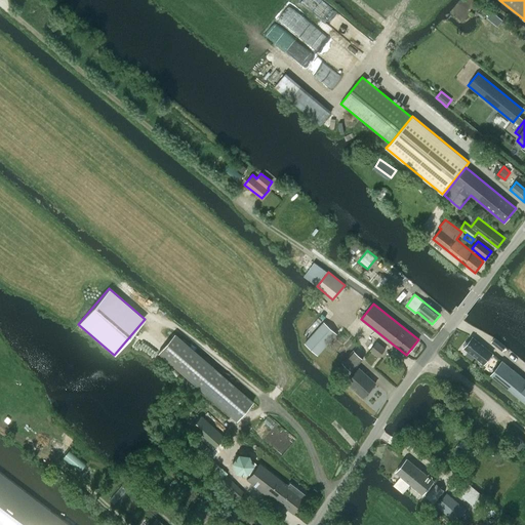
[(324,322),(305,344),(317,355),(336,334),(324,322)]
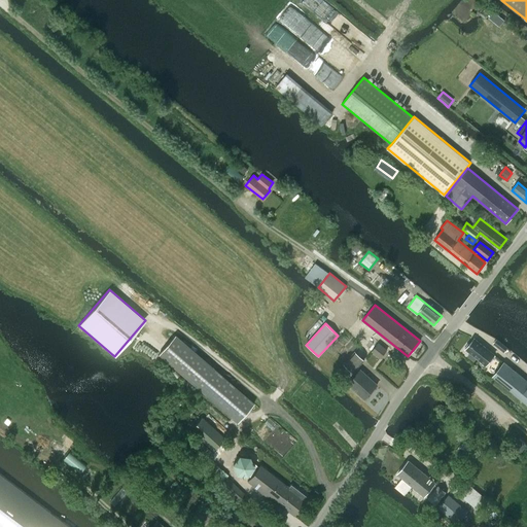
[(159,355),(194,386),(237,423),(238,422),(254,403),(215,370),(175,335),(159,355)]
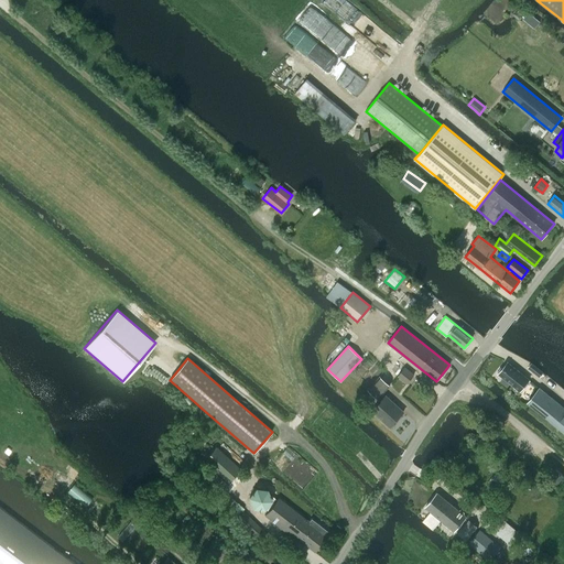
[(508,364),(499,373),(502,377),(500,381),(507,387),(510,383),(520,392),(529,380),(508,364)]
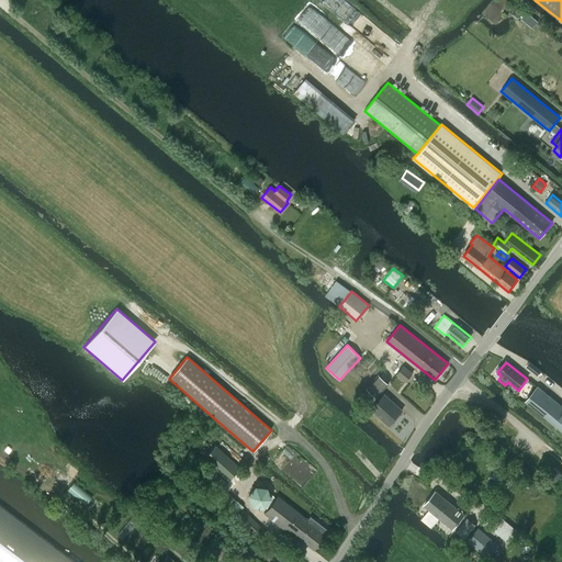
[(536,375),(539,371),(528,362),(525,366),(536,375)]
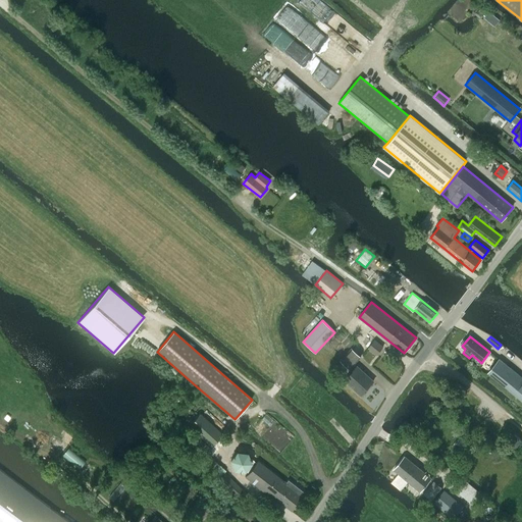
[(368,349),(376,355),(383,347),(375,340),(368,349)]
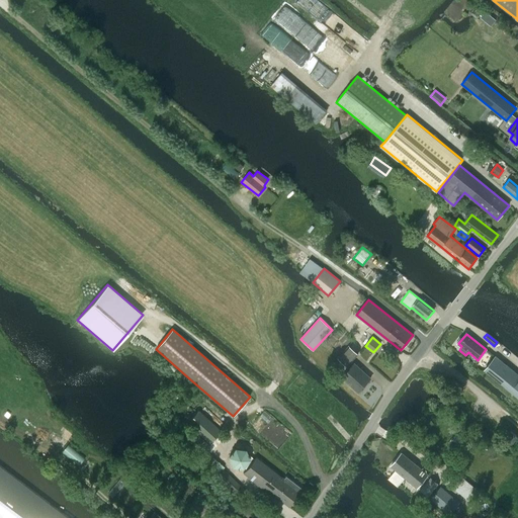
[(348,370),(342,376),(358,392),(370,378),(354,363),(353,364),(351,361),(358,354),(349,345),(338,357),(348,366),(346,368),(348,370)]
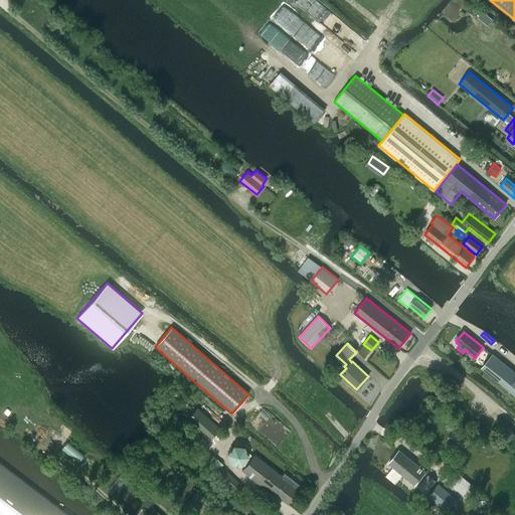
[(514,372),(493,354),(482,367),(507,388),(514,393),(514,372)]
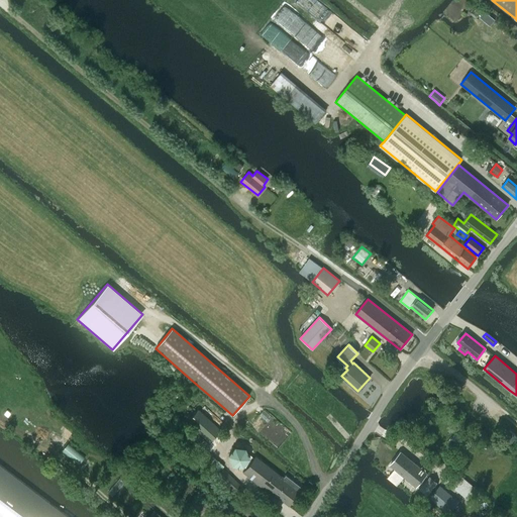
[(220,431),(199,411),(188,423),(209,442),(220,431)]
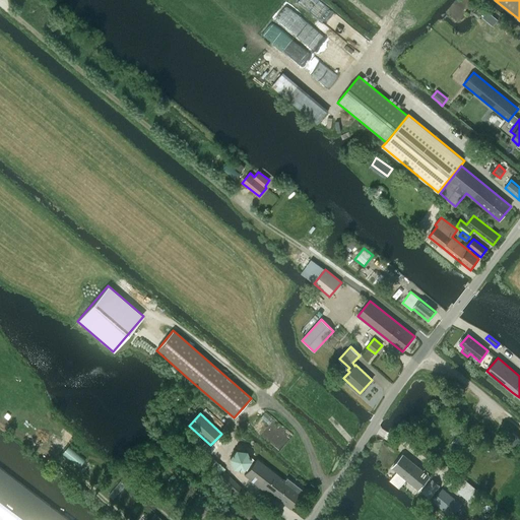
[(508,438),(515,445),(519,439),(519,438),(513,433),(508,438)]
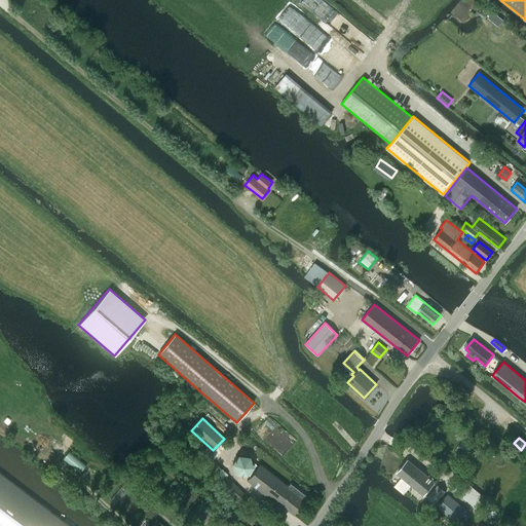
[(198,440),(191,449),(193,451),(191,453),(204,464),(214,453),(198,440)]
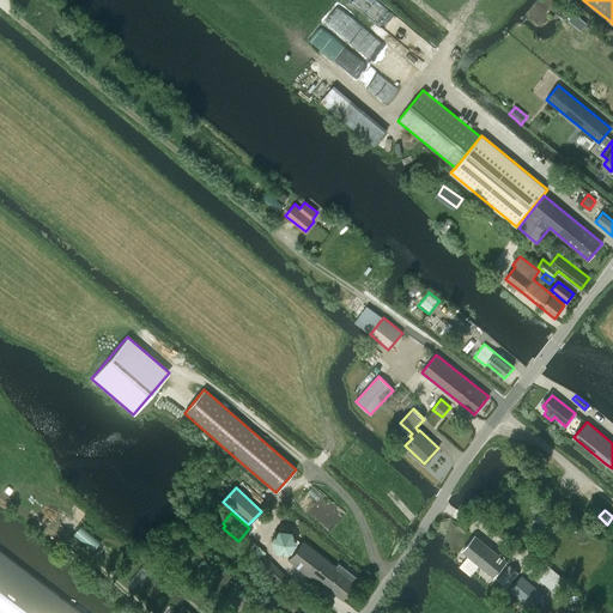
[(291,532),(278,530),(271,540),(274,552),(287,554),(295,544),(291,532)]
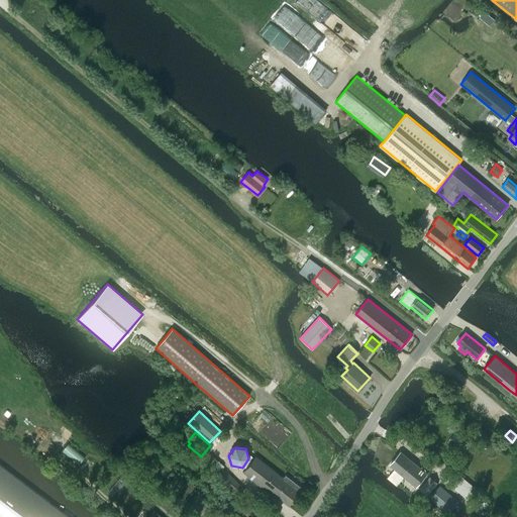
[(401,451),(383,474),(396,484),(402,475),(417,487),(427,474),(401,451)]
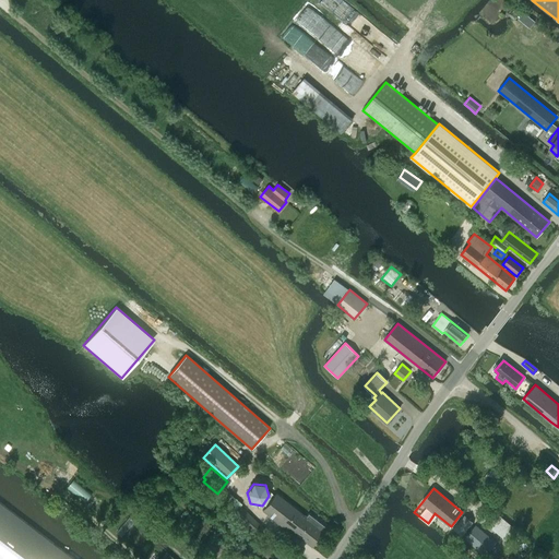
[(275,494),(262,510),(294,534),(295,533),(311,546),(322,533),(321,531),(324,526),(308,514),(306,516),(275,494)]
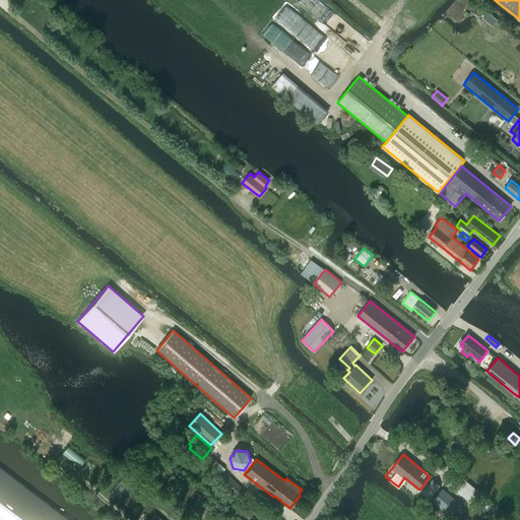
[(211,471),(242,501),(248,494),(223,470),(225,469),(219,463),(211,471)]
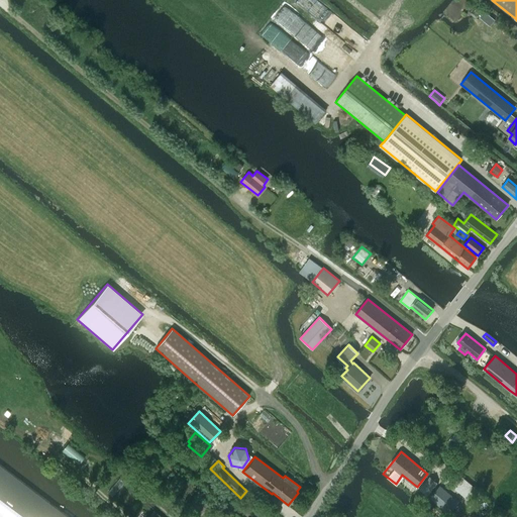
[(0,516),(68,516),(0,466),(0,516)]
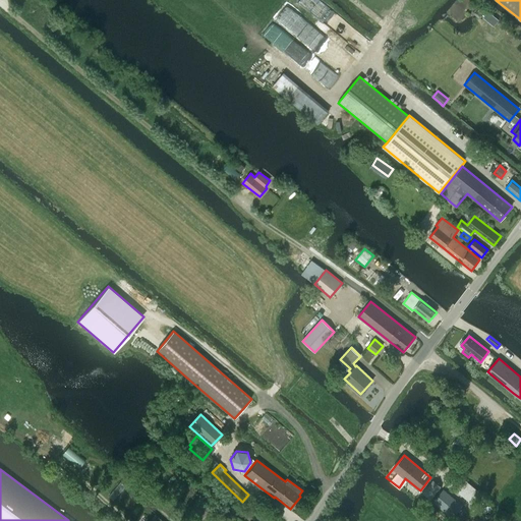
[(471,503),(479,494),(458,475),(450,484),(471,503)]
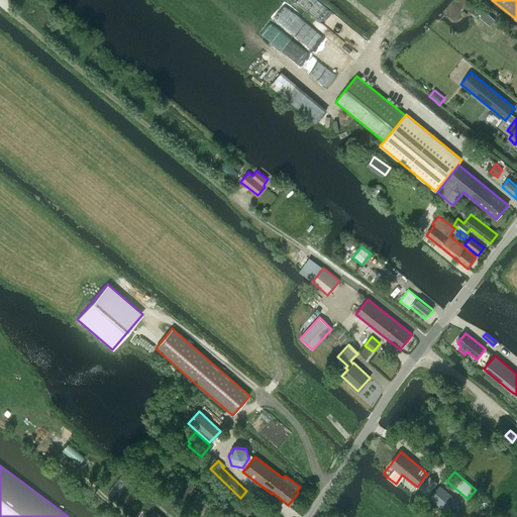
[(430,477),(420,489),(428,496),(438,484),(430,477)]
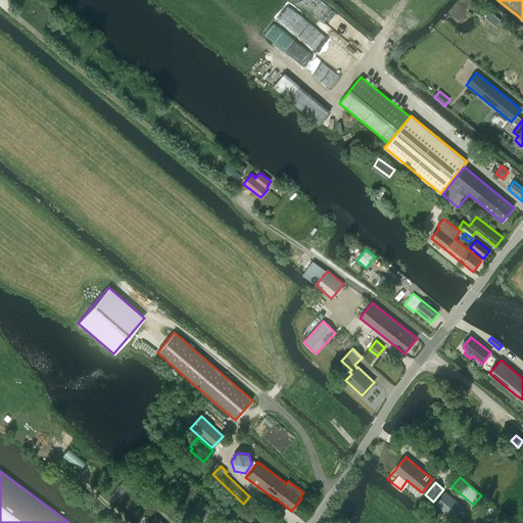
[(122,484),(109,498),(113,503),(126,488),(122,484)]
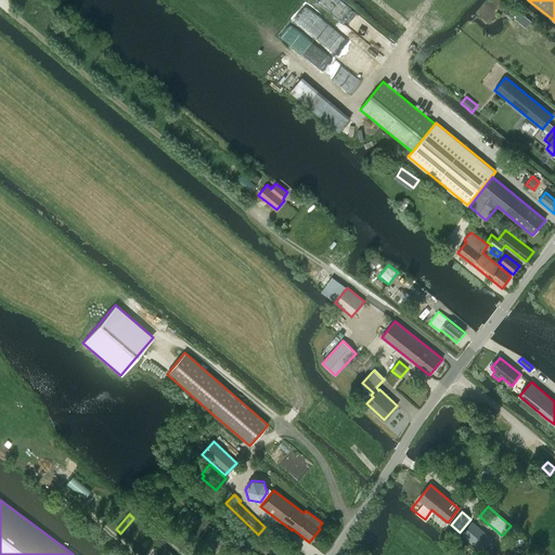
[(472,521),(461,536),(481,552),(492,539),(472,521)]
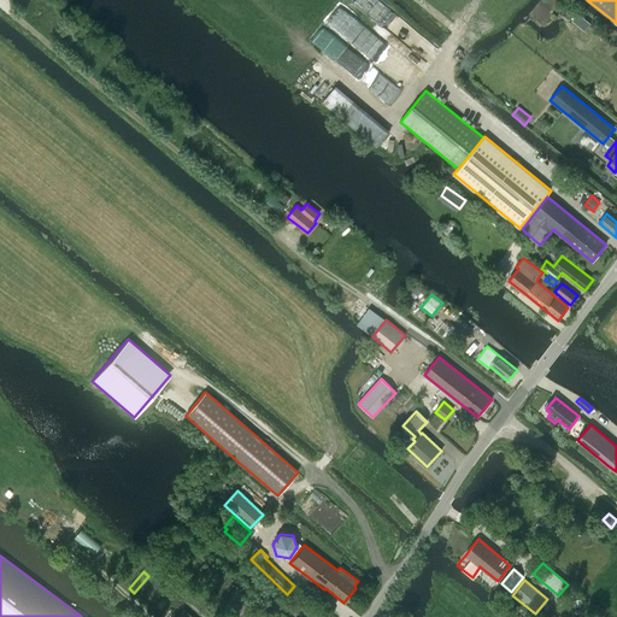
[(228,605),(229,606),(221,616),(235,616),(238,615),(248,604),(238,594),(228,605)]
